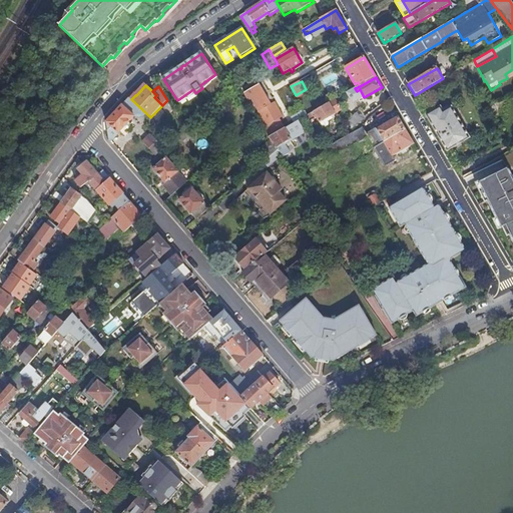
[(267,120),(270,124),(263,128),(270,138),(286,128),(281,119),(284,117),(278,107),(274,108),(272,104),(262,87),(255,91),(253,89),(245,93),(249,100),(251,99),(264,121),(267,120)]
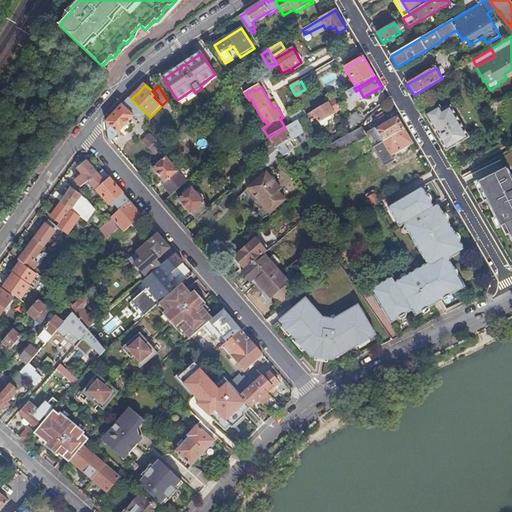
[(341,111),(335,100),(313,112),(319,123),(341,111)]
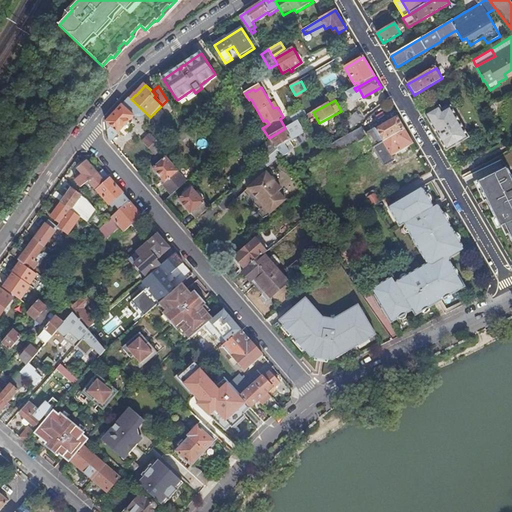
[(134,117),(122,105),(106,122),(111,127),(108,131),(109,140),(111,142),(118,134),(119,134),(134,117)]
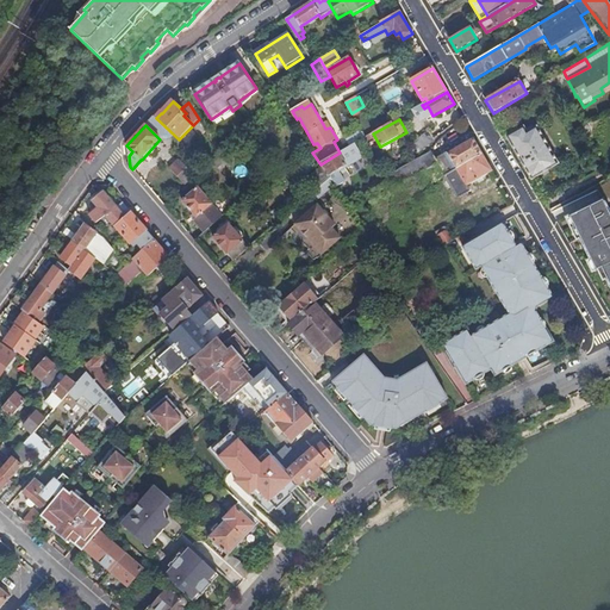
[(506,137),(510,143),(522,163),(549,148),(537,128),(528,134),(524,126),(506,137)]
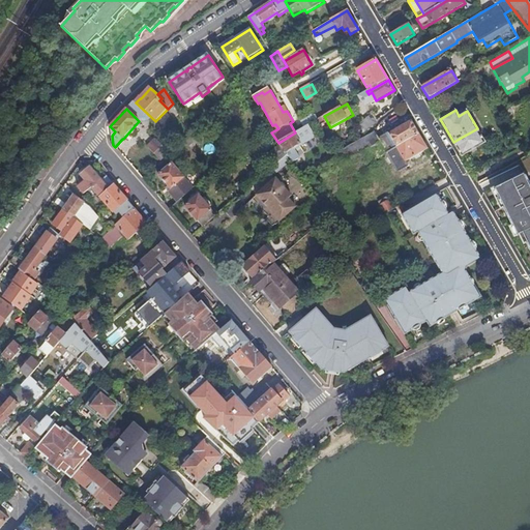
[(310,115),(300,120),(304,127),(308,125),(313,123),(318,120),(313,111),(308,113),(310,115)]
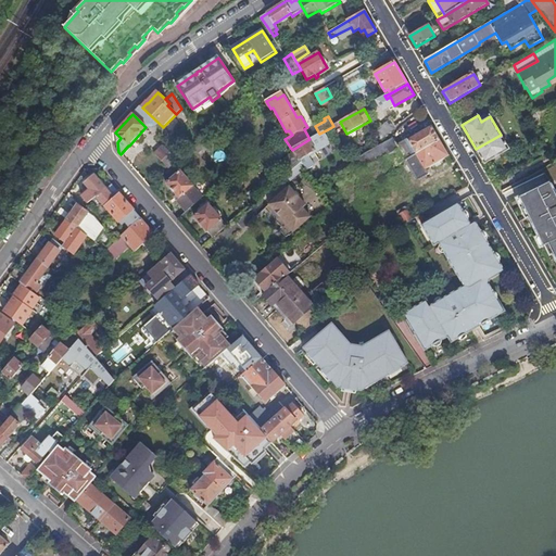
[(390,122),(376,131),(381,141),(390,137),(395,130),(390,122)]
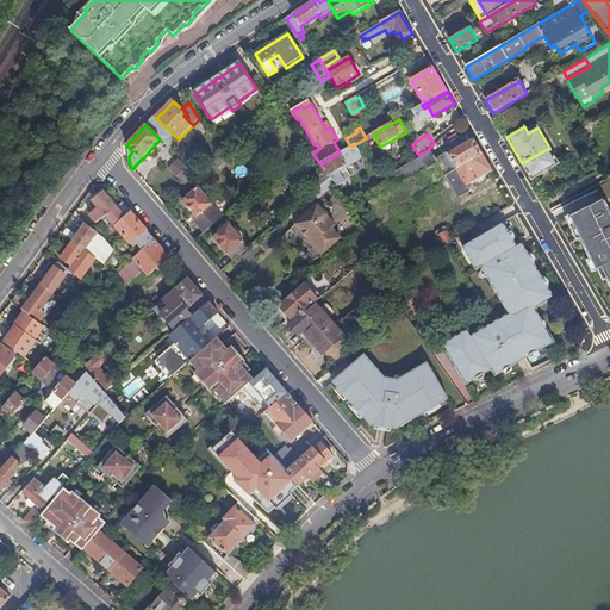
[(448,154),(448,155),(456,169),(456,170),(483,155),(474,139),(448,154)]
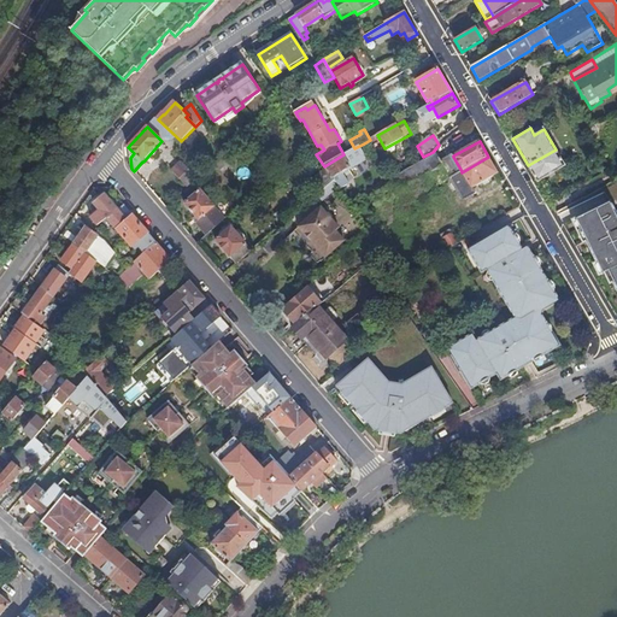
[(368,160),(359,146),(354,148),(344,154),(324,166),(327,169),(334,178),(339,187),(341,189),(350,184),(342,172),(351,168),(352,169),(368,160)]
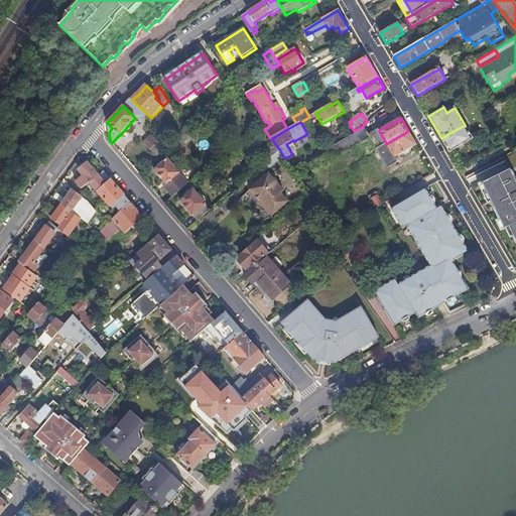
[(465,125),(441,138),(450,152),(473,139),(465,125)]
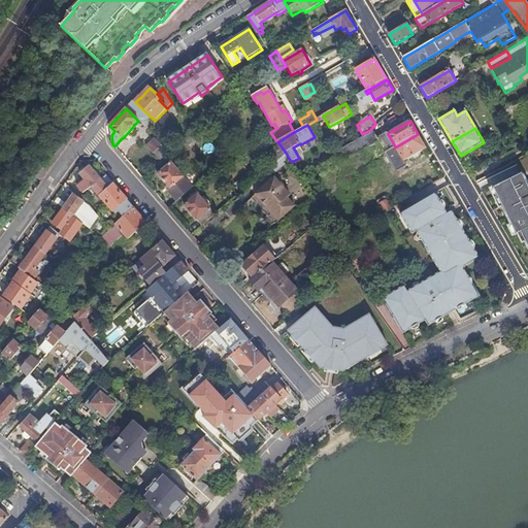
[(332,185),(385,153),(377,140),(373,132),(343,150),(332,157),(320,164),(332,185)]
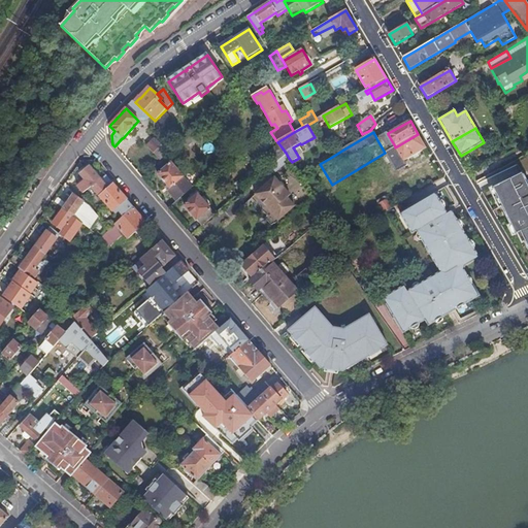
[(388,134),(377,140),(385,153),(387,152),(395,146),(388,134)]
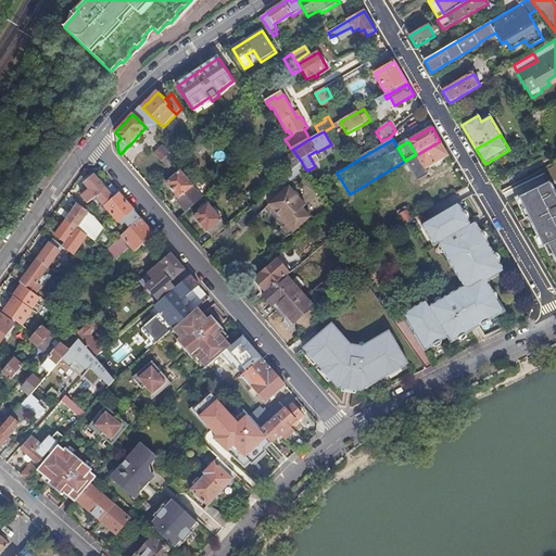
[(416,154),(407,160),(405,161),(417,181),(429,175),(427,169),(450,156),(440,141),(416,155),(416,154)]
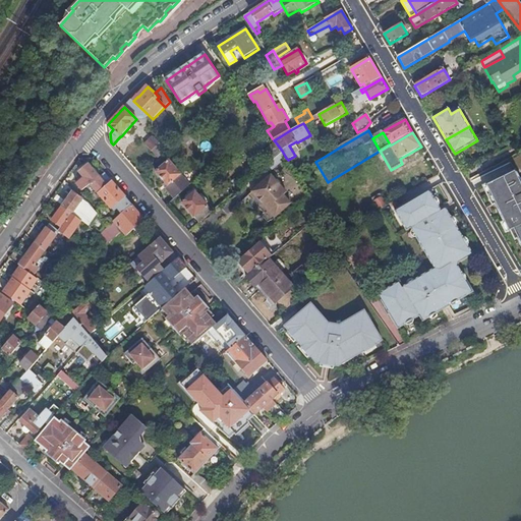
[(192,138),(189,134),(182,140),(186,143),(192,138)]
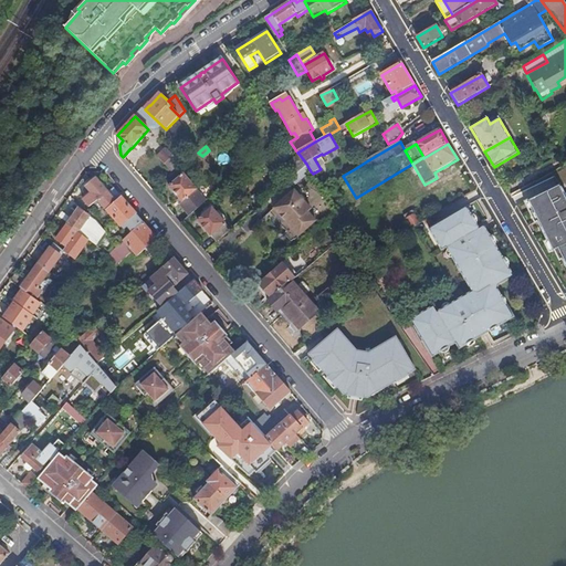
[(180,164),(166,149),(157,157),(171,171),(180,164)]
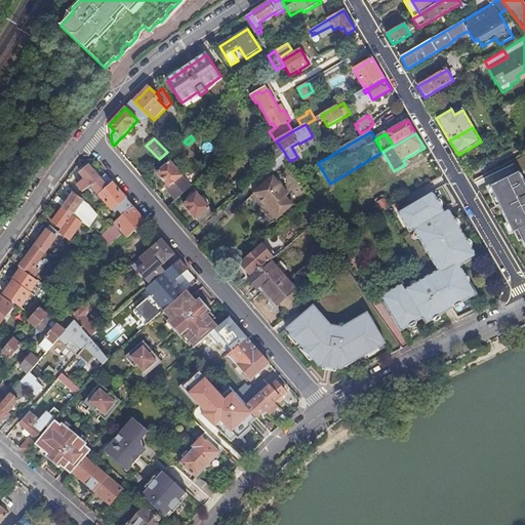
[(278,144),(265,155),(272,163),(284,152),(278,144)]
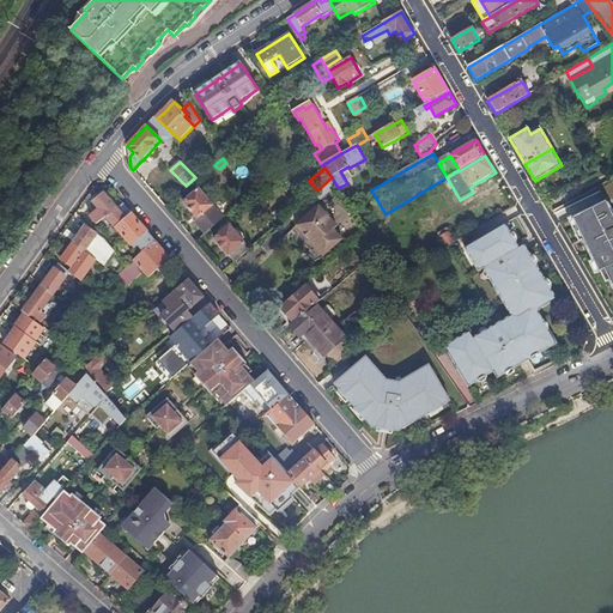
[(332,177),(313,194),(319,201),(337,186),(332,177)]
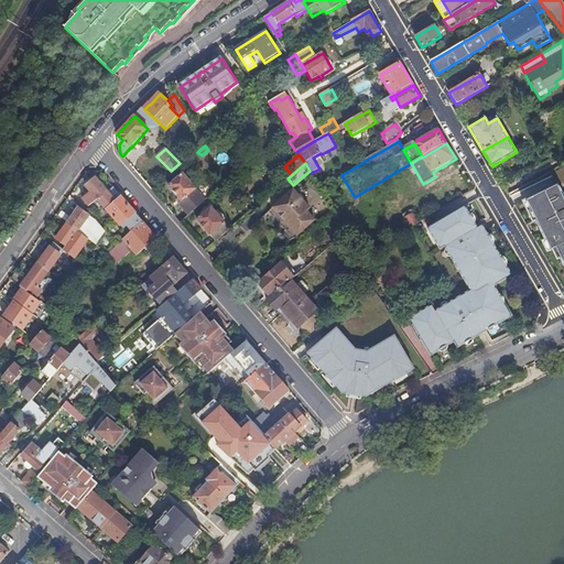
[(182,202),(180,205),(190,216),(206,201),(184,174),(169,187),(182,202)]
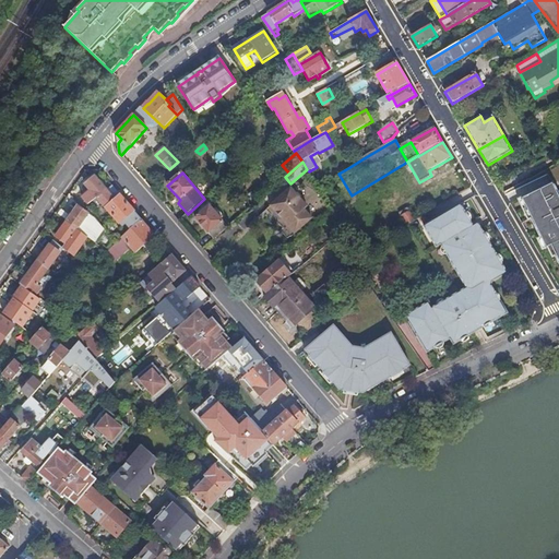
[(95,177),(85,185),(97,199),(107,191),(95,177)]
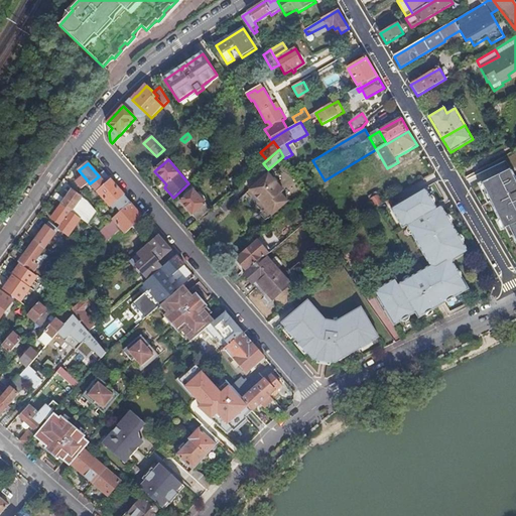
[(494,203),(499,201),(503,209),(495,213),(499,220),(501,219),(506,228),(511,226),(515,234),(512,235),(515,242),(515,178),(511,168),(484,181),(493,201),(494,203)]
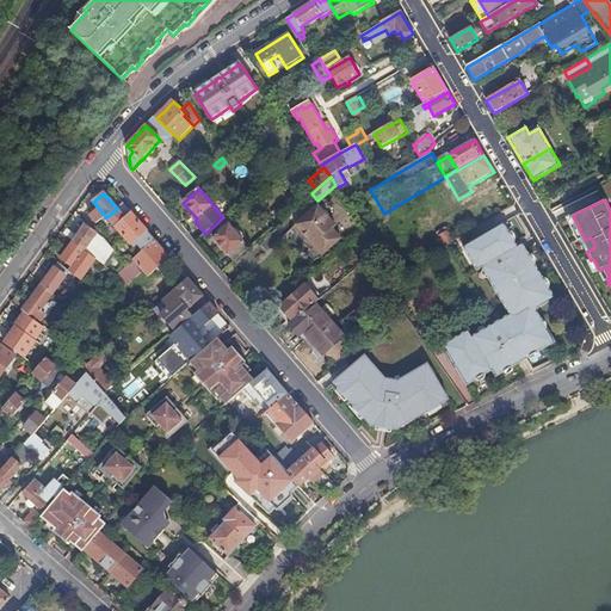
[(117,209),(106,217),(123,236),(140,222),(133,214),(123,203),(117,209)]
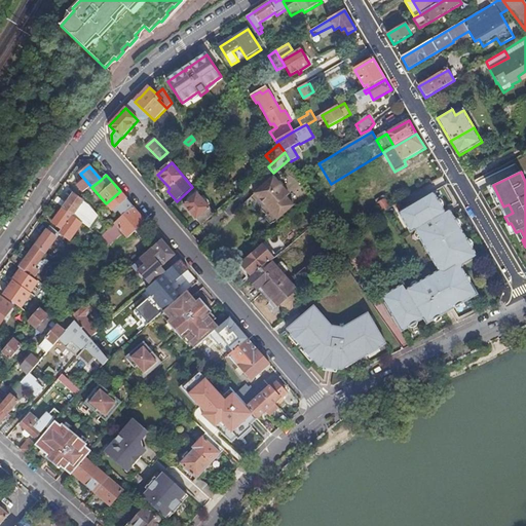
[(265,205),(278,220),(295,205),(287,197),(290,194),(274,177),(255,194),(260,199),(262,197),(267,203),(265,205)]
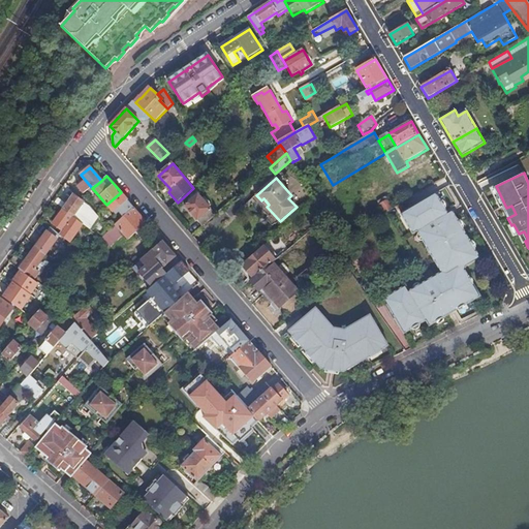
[(323,190),(316,194),(318,198),(321,203),(328,198),(323,190)]
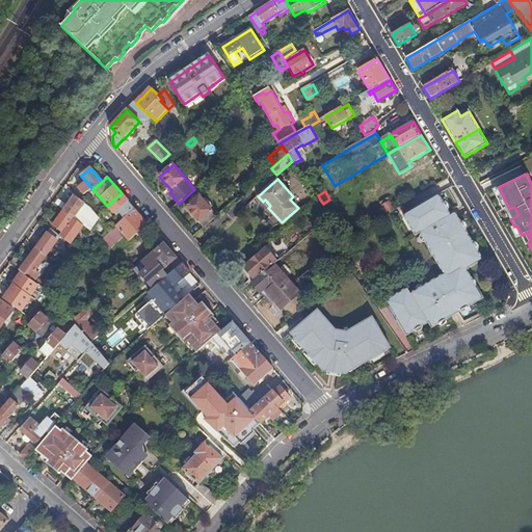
[(121,214),(126,220),(137,211),(129,202),(122,193),(107,206),(117,217),(121,214)]
